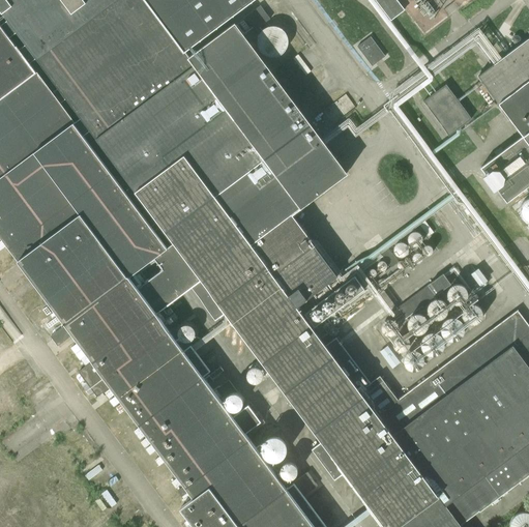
[(0,179),(32,156),(79,121),(87,130),(186,58),(182,55),(142,0),(0,0),(0,179)]
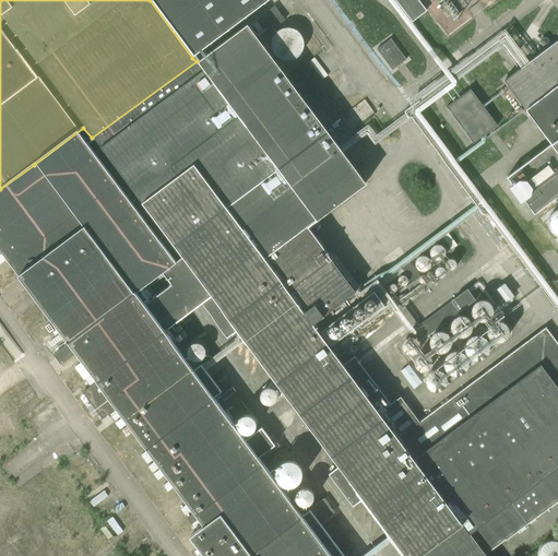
[(150,0),(192,58),(271,0),(150,0)]
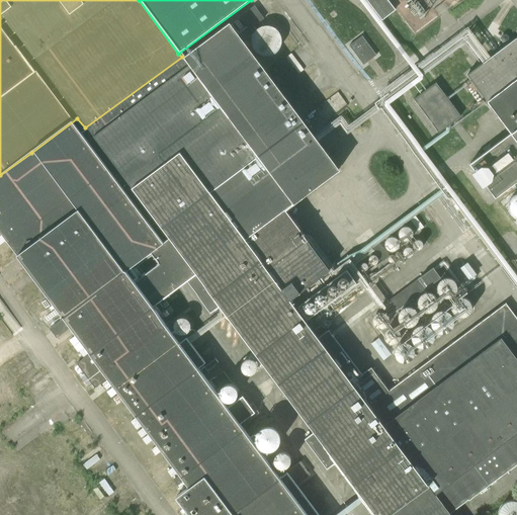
[(392,8),(384,0),(366,0),(380,17),(392,8)]
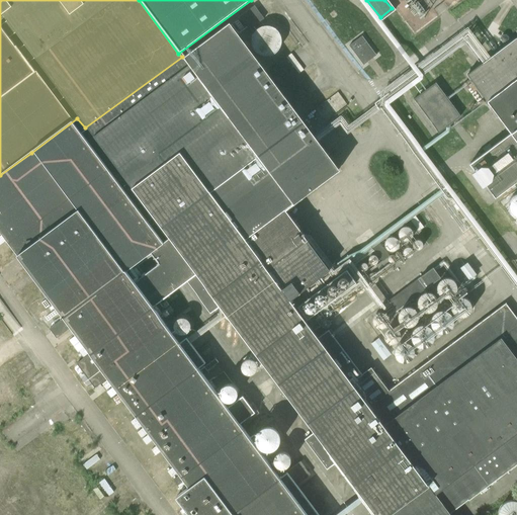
[(262,20),(253,8),(239,18),(248,31),(262,20)]
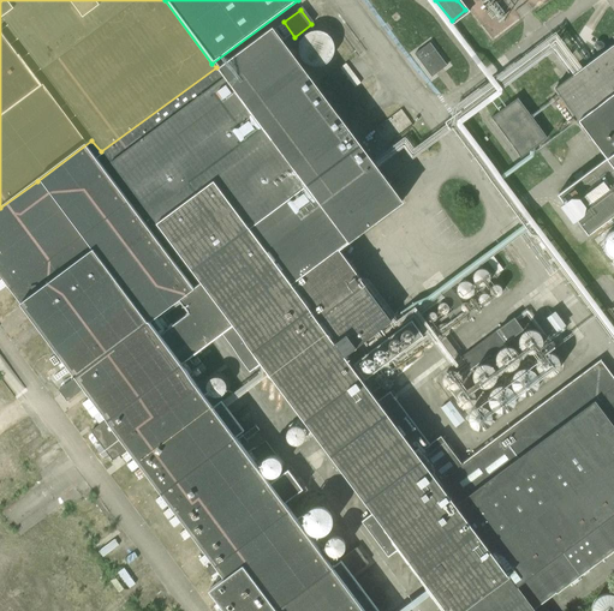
[(273,31),(216,67),(351,240),(401,203),(273,31)]
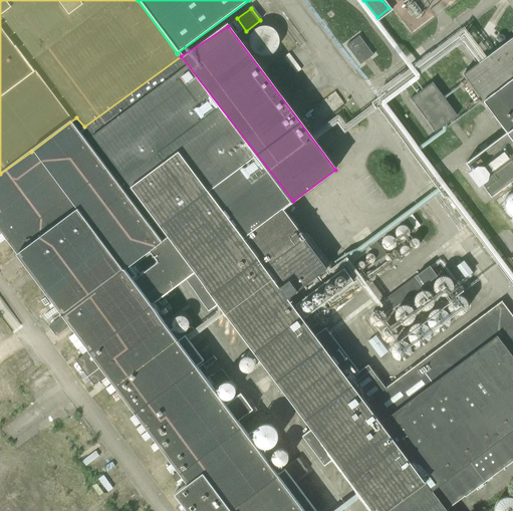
[(267,58),(273,55),(276,51),(278,46),(278,41),(276,36),(273,32),(268,29),(262,29),(257,30),(253,34),(250,39),(249,45),(251,51),(255,55),(261,58),(267,58)]
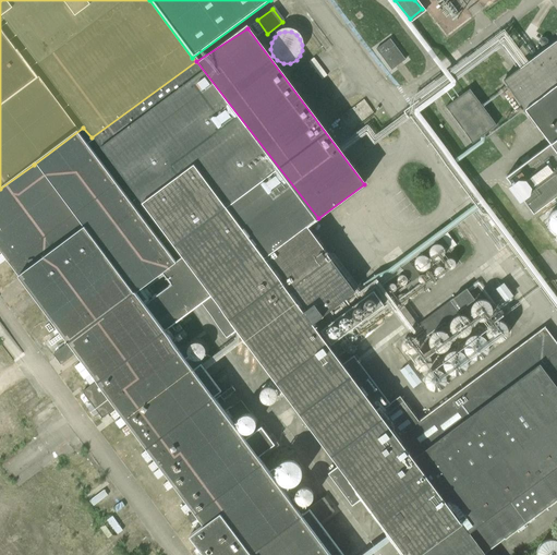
[(403,63),(388,41),(375,50),(390,72),(403,63)]
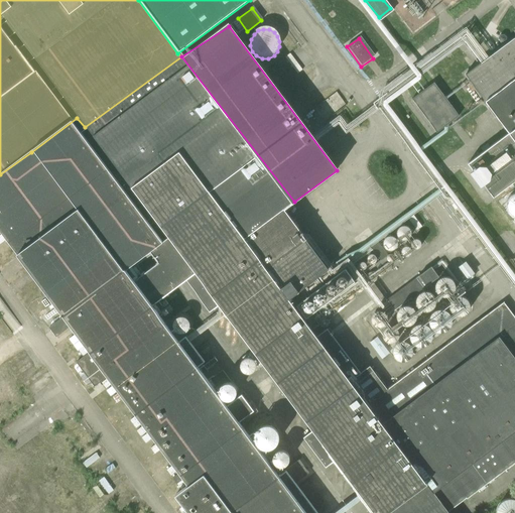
[(514,39),(465,77),(507,134),(463,166),(487,201),(514,179),(514,39)]
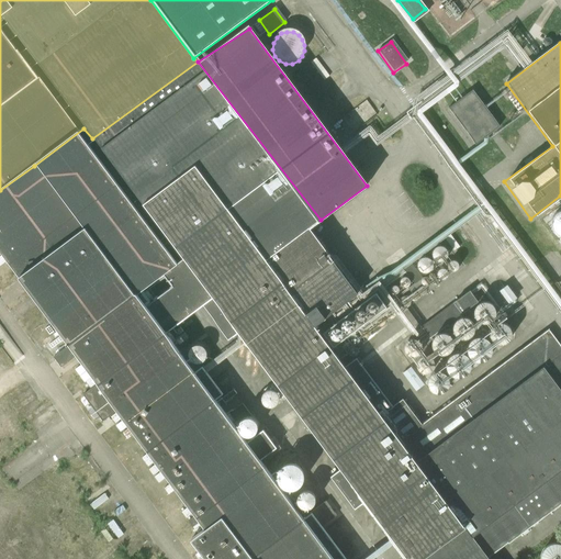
[(92,138),(209,291),(406,558),(497,558),(494,554),(507,544),(421,426),(401,400),(391,407),(356,360),(344,369),(329,350),(264,261),(310,227),(321,220),(198,62),(92,138)]
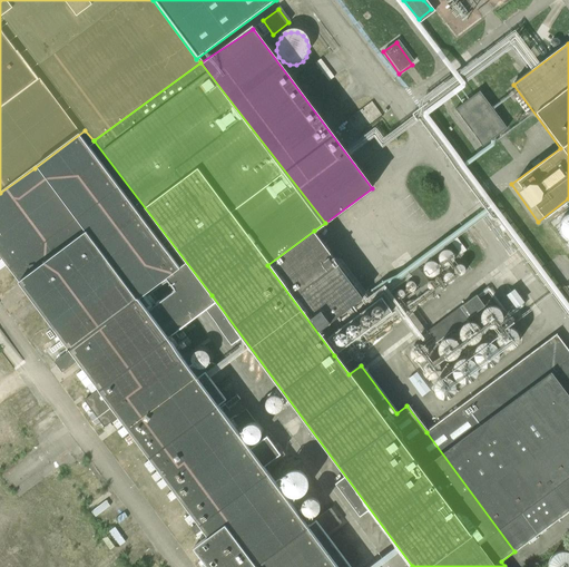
[(504,129),(478,94),(454,111),(481,147),(504,129)]
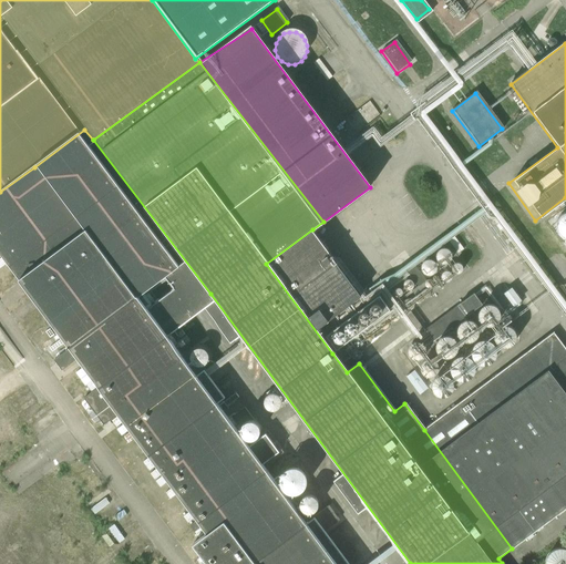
[(34,167),(157,331),(211,294),(93,140),(84,130),(34,167)]
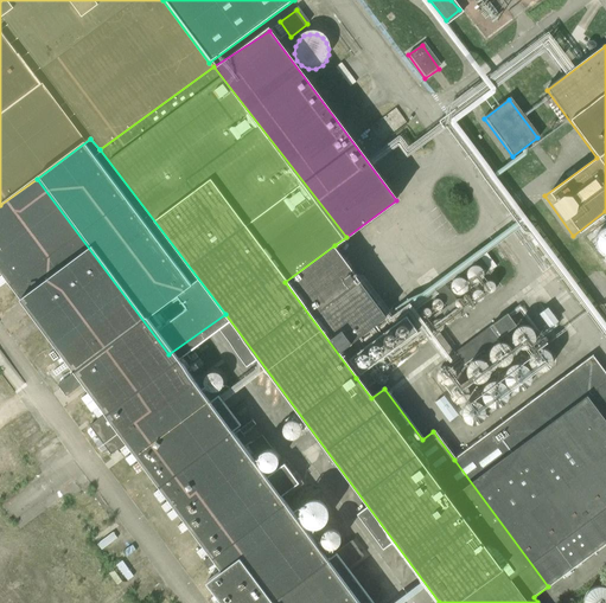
[(358,602),(168,354),(37,179),(0,205),(0,276),(219,571),(205,582),(221,602),(358,602)]
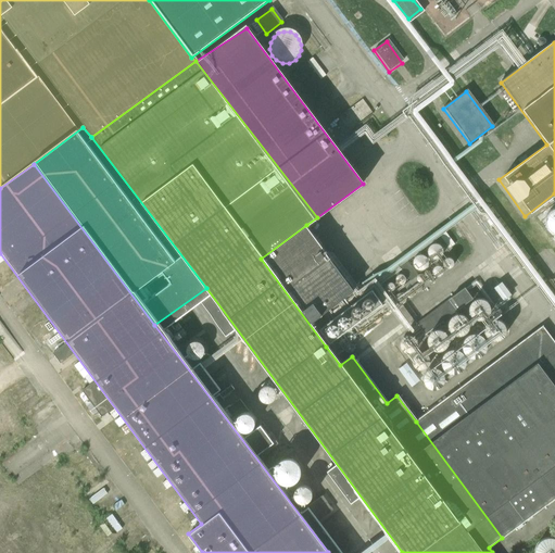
[(360,297),(306,225),(261,259),(326,347),(357,323),(365,332),(388,316),(381,305),(369,290),(360,297)]
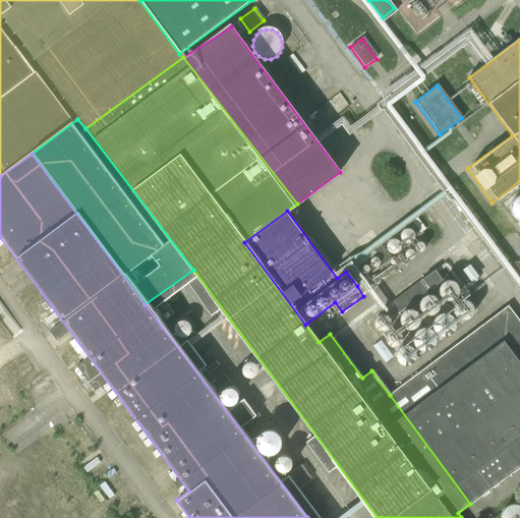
[(414,239),(414,236),(414,233),(412,231),(410,229),(407,229),(404,229),(402,231),(400,233),(400,236),(400,239),(402,241),(404,243),(407,243),(410,243),(412,241),(414,239)]
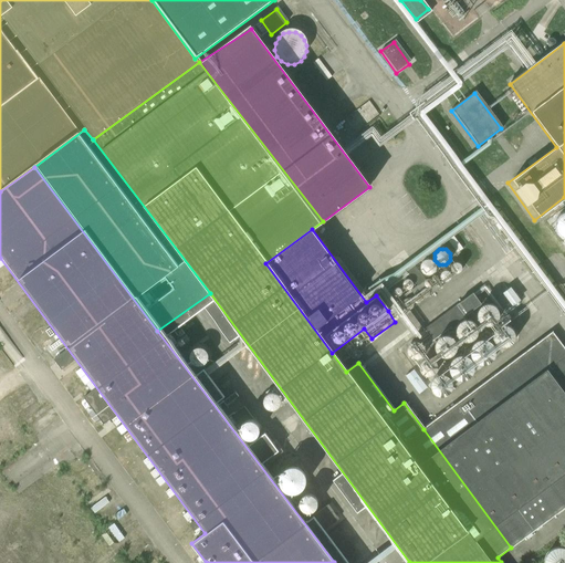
[(435,272),(435,269),(435,266),(432,263),(430,261),(427,261),(424,261),(421,263),(419,266),(419,269),(419,272),(421,274),(424,277),(427,277),(430,277),(432,274),(435,272)]
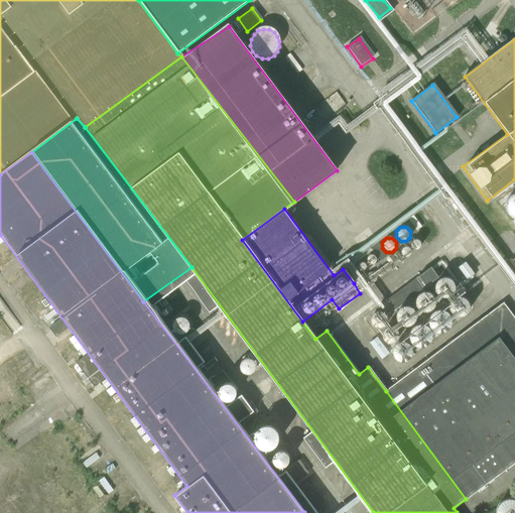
[(420,247),(420,245),(420,243),(419,242),(417,240),(415,240),(413,240),(411,242),(410,243),(410,245),(410,247),(411,249),(413,250),(415,250),(417,250),(419,249),(420,247)]
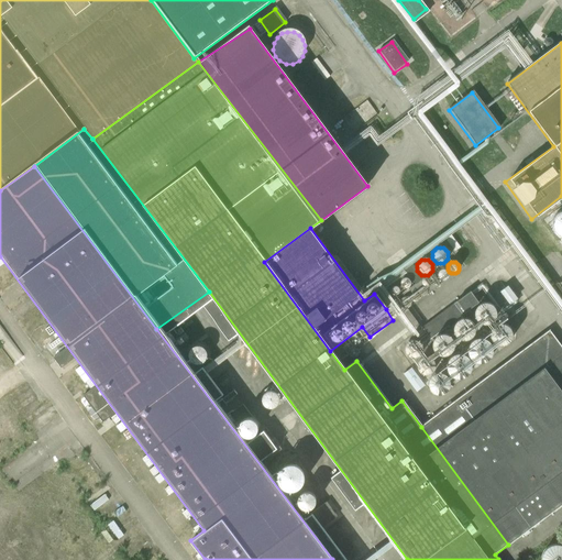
[(449,278),(449,275),(449,274),(448,272),(445,271),(443,270),(441,271),(439,272),(438,273),(438,275),(438,277),(439,280),(441,281),(443,282),(445,281),(448,280),(449,278)]
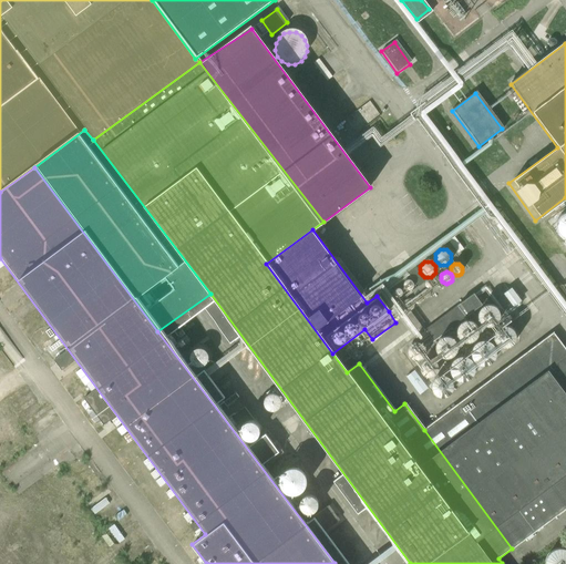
[(512,286),(505,289),(513,303),(520,299),(512,286)]
